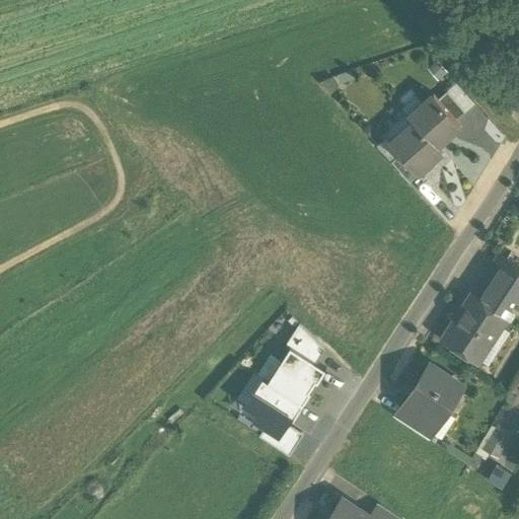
[(465,109),(447,89),(438,97),(456,118),(465,109)]
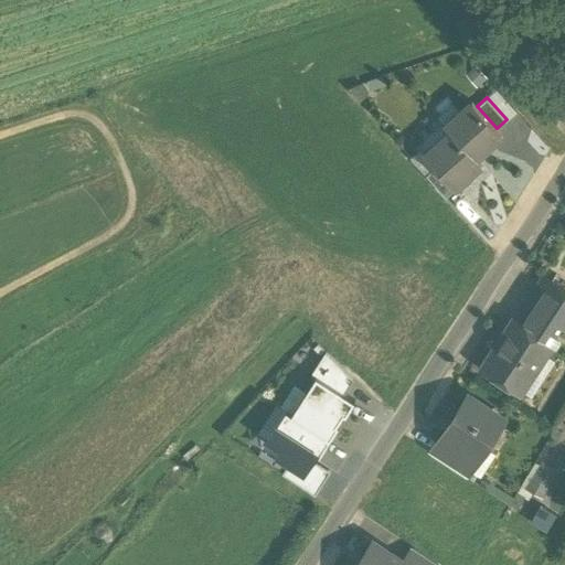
[(477,106),(472,100),(445,125),(450,130),(475,157),(501,132),(497,128),(477,106)]
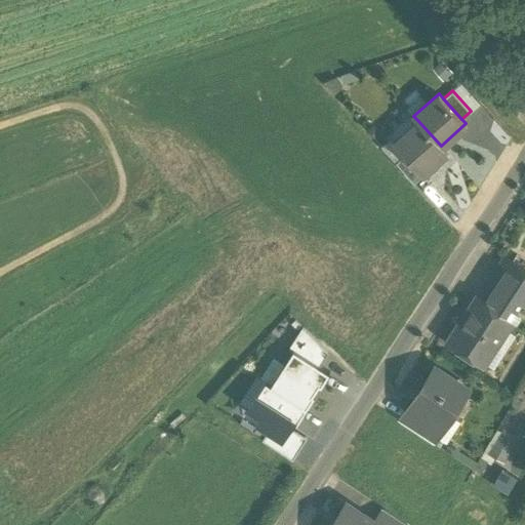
[(441,146),(418,121),(395,143),(405,155),(421,173),(422,172),(445,152),(441,146)]
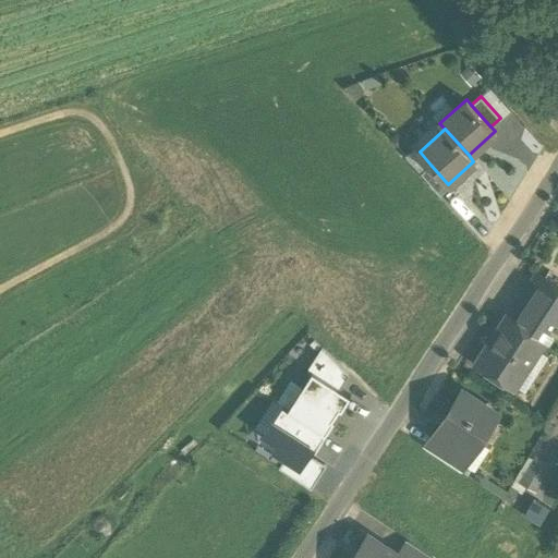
[(448,184),(431,165),(421,173),(440,194),(450,185),(449,183),(448,184)]
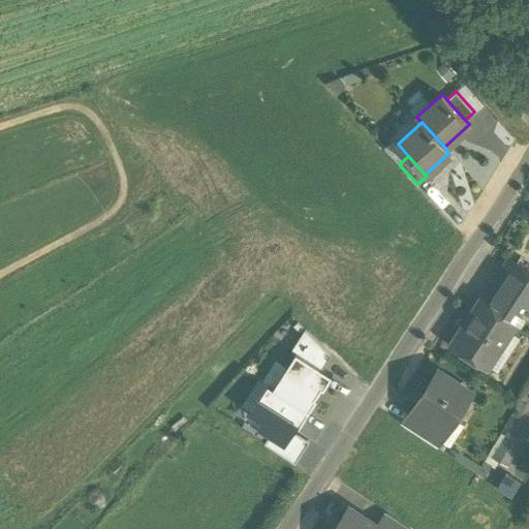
[(528,277),(528,272),(510,260),(503,272),(510,276),(511,274),(526,283),(528,277)]
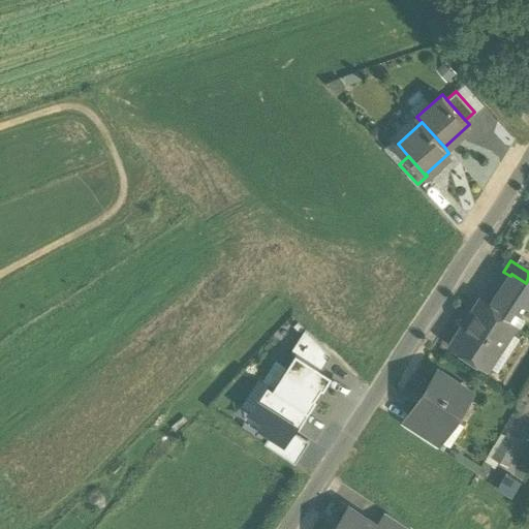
[(528,284),(526,283),(511,274),(510,276),(501,290),(526,306),(528,300),(528,284)]
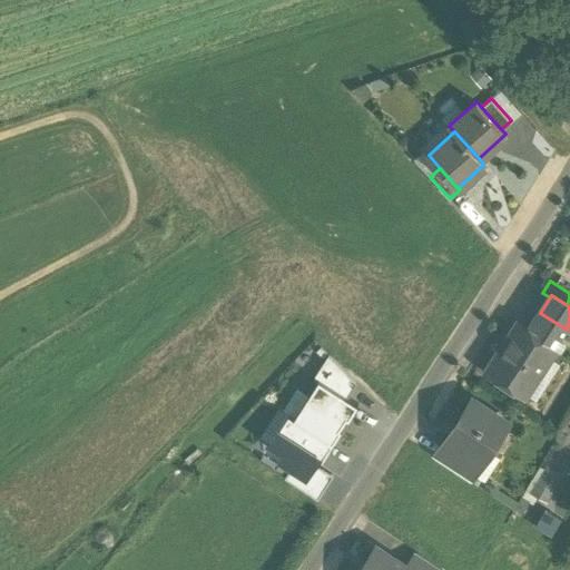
[(567,330),(540,313),(530,330),(556,346),(567,330)]
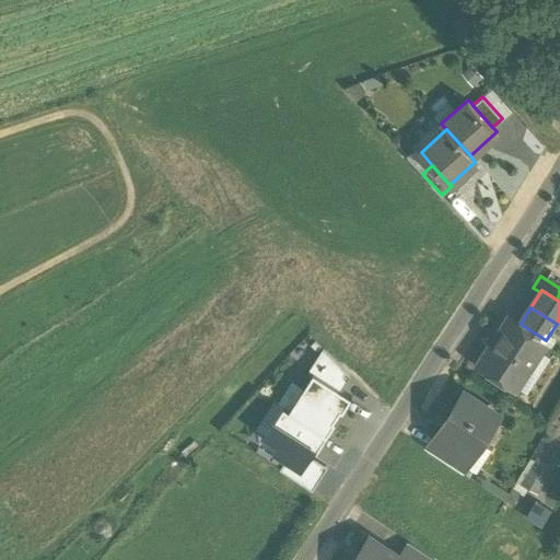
[(521,324),(511,318),(481,364),(516,387),(546,340),(521,324)]
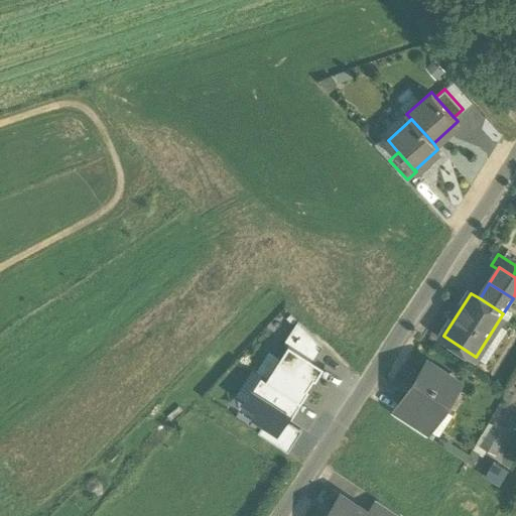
[(289,344),(314,361),(324,349),(298,321),(285,342),(289,344)]
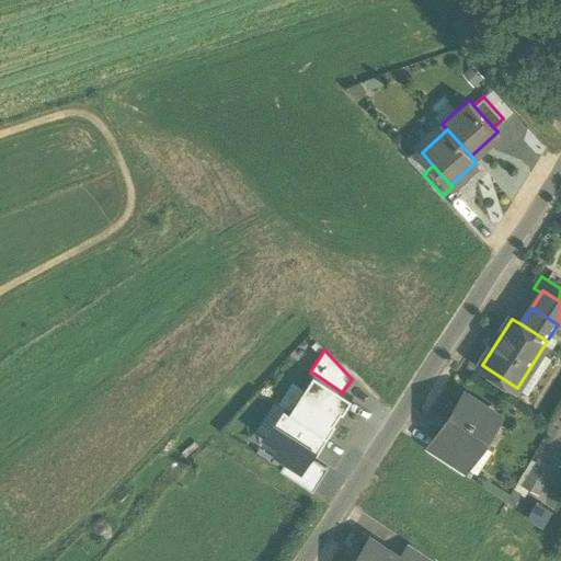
[(324,434),(329,437),(353,399),(342,392),(315,374),(289,412),(324,434)]
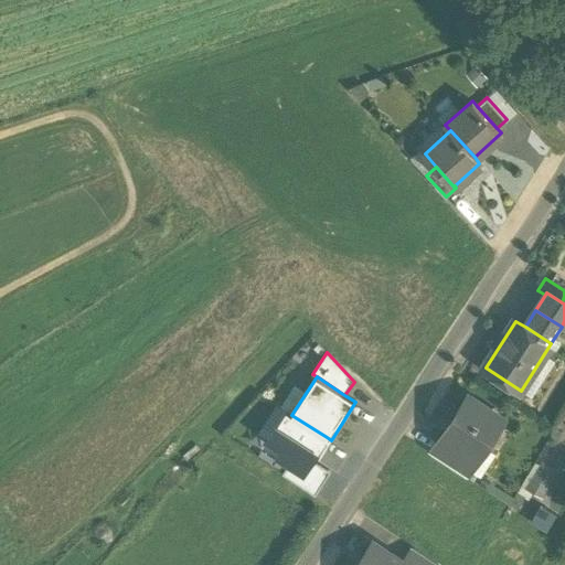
[(503,417),(468,394),(439,438),(441,440),(475,461),(503,417)]
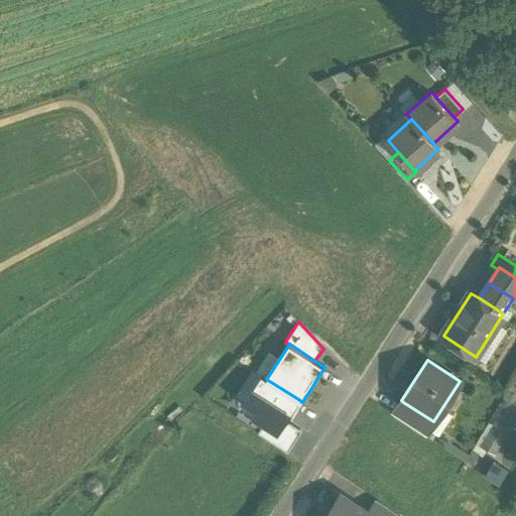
[(283,422),(298,399),(266,379),(262,376),(245,402),(258,410),(254,417),(276,432),(283,422)]
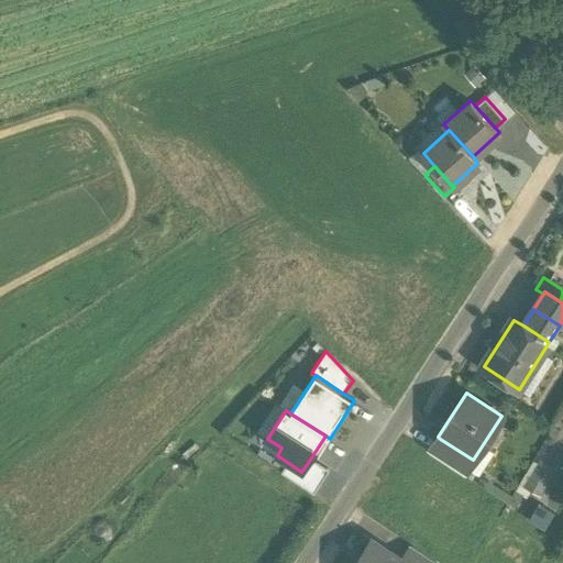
[(473,460),(440,439),(430,453),(463,475),(473,460)]
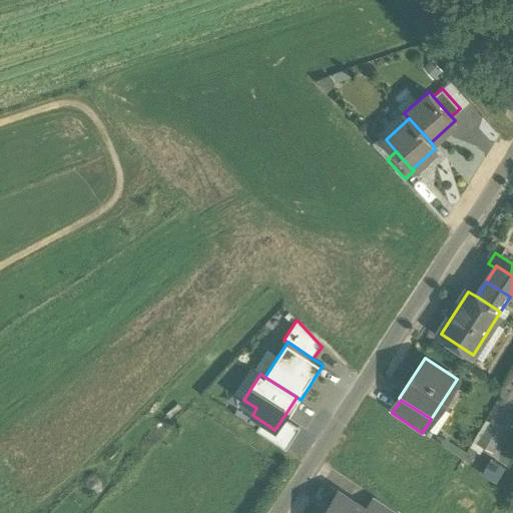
[(299,431),(282,420),(270,439),(287,450),(299,431)]
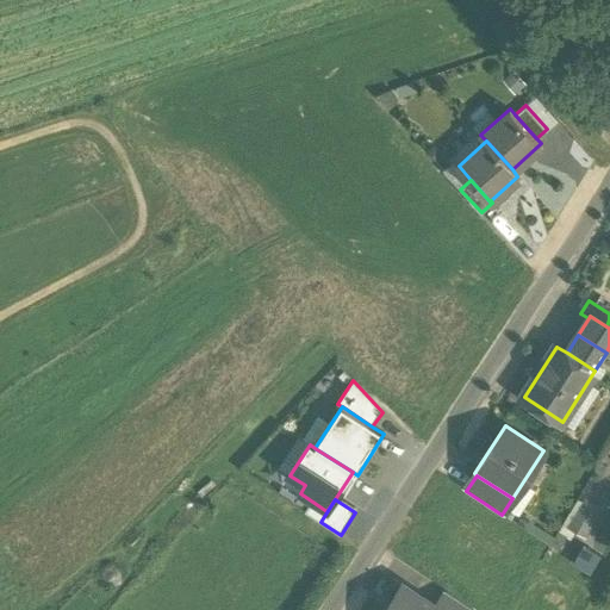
[(603,512),(584,499),(566,527),(586,540),(603,512)]
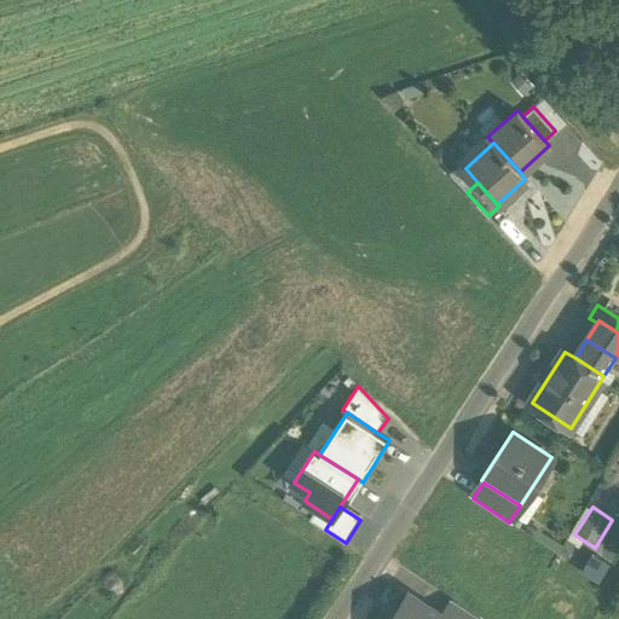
[(324,530),(331,519),(318,509),(311,520),(324,530)]
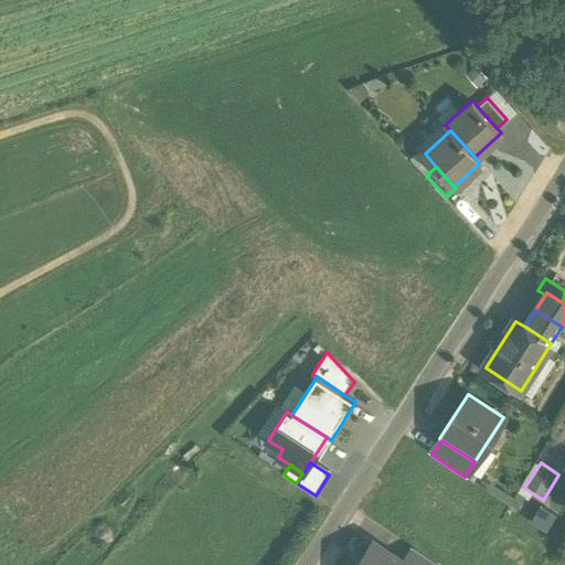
[(539,504),(530,520),(546,530),(555,513),(539,504)]
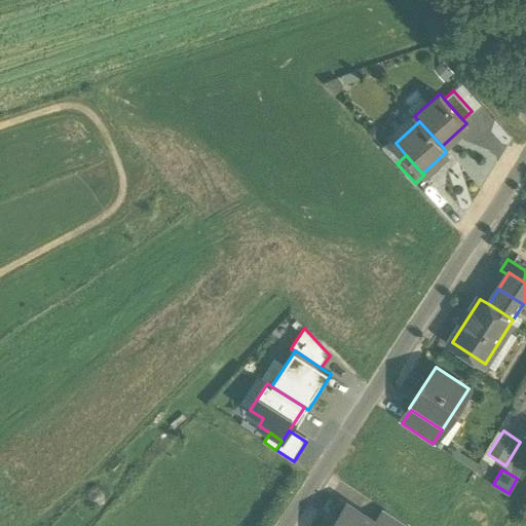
[(381,525),(376,522),(345,502),(331,525),(333,525),(381,525)]
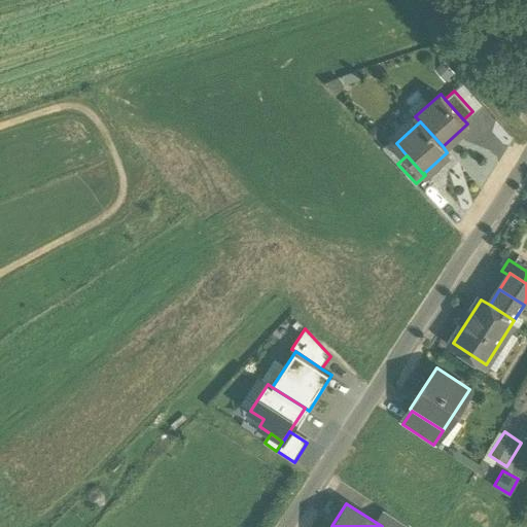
[(407,526),(408,526),(385,511),(377,523),(382,526),(407,526)]
